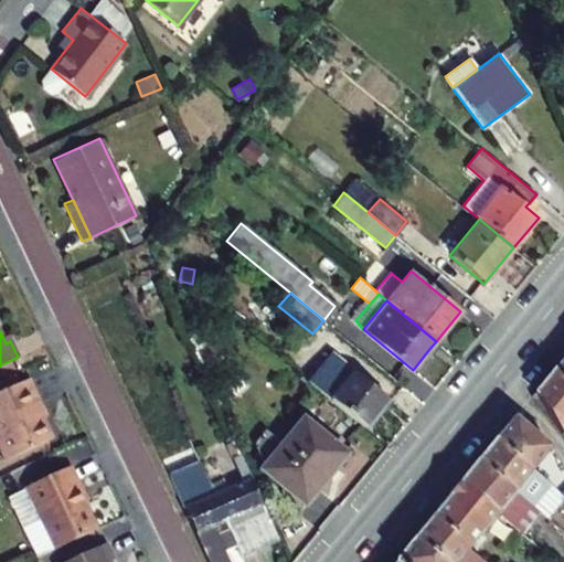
[(440,343),(436,341),(428,350),(432,353),(440,343)]
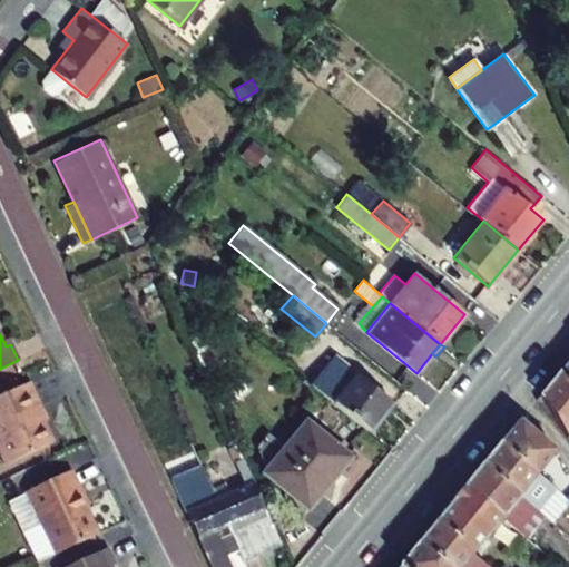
[(311,382),(368,431),(391,403),(333,354),(311,382)]
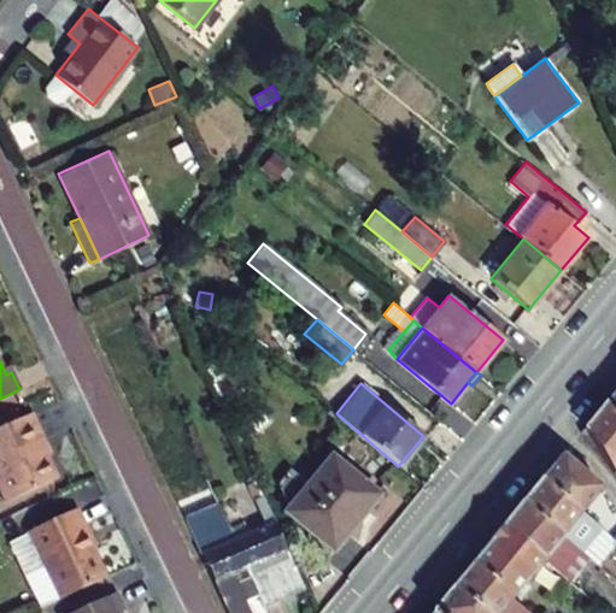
[(615,385),(605,399),(615,414),(615,385)]
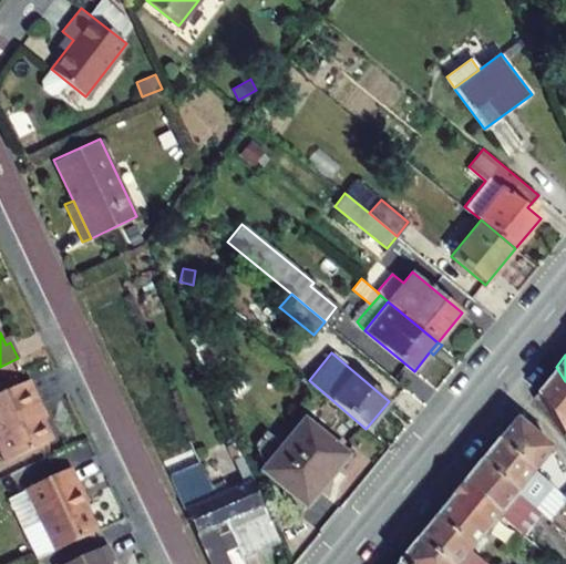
[(536,392),(565,436),(565,381),(556,367),(536,392)]
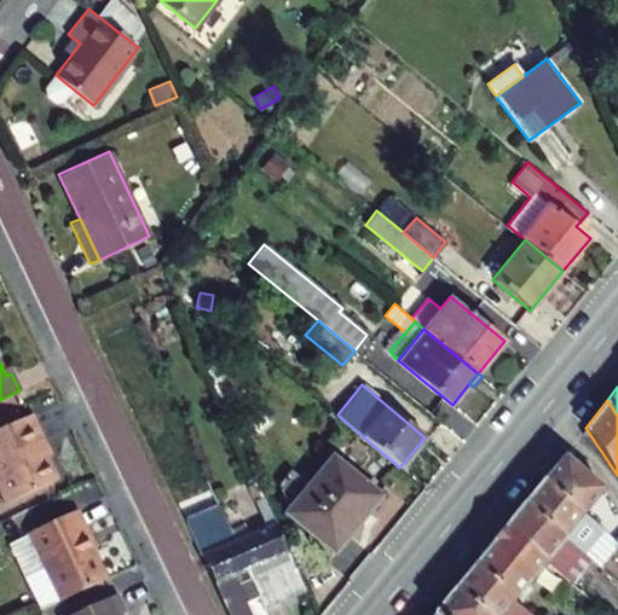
[(0,427),(19,418),(15,408),(0,416),(0,427)]
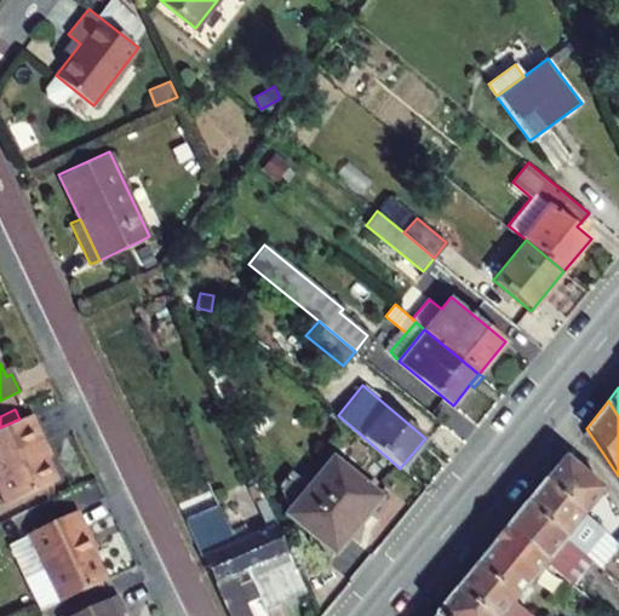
[(46,443),(32,413),(19,419),(0,427),(0,489),(6,502),(57,478),(41,445),(46,443)]
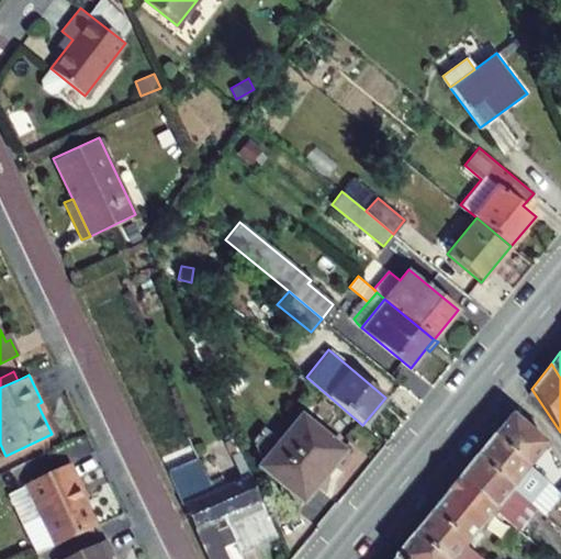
[(511,414),(493,435),(537,472),(541,467),(533,460),(547,443),(511,414)]
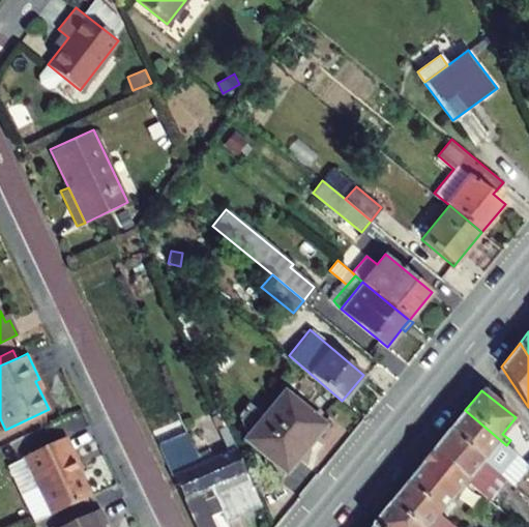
[(244,439),(285,472),(298,457),(300,459),(306,451),(301,448),(311,437),(313,439),(324,425),(284,391),(264,415),(246,436),(244,439)]
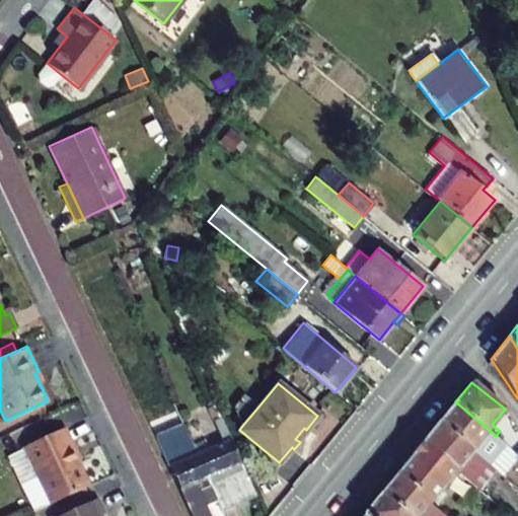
[(241,427),(259,407),(243,393),(233,407),(241,427)]
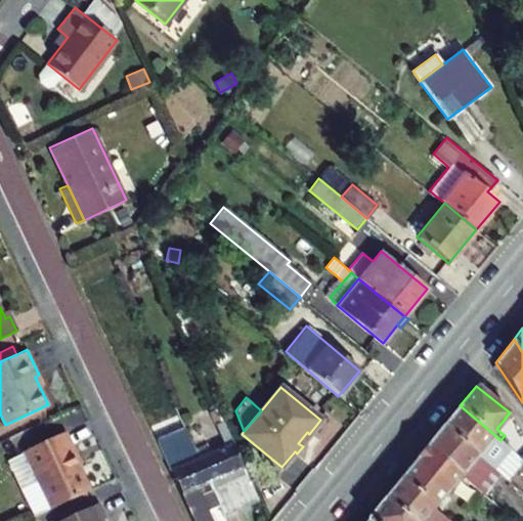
[(500,473),(508,479),(522,461),(500,440),(460,405),(443,426),(500,473)]
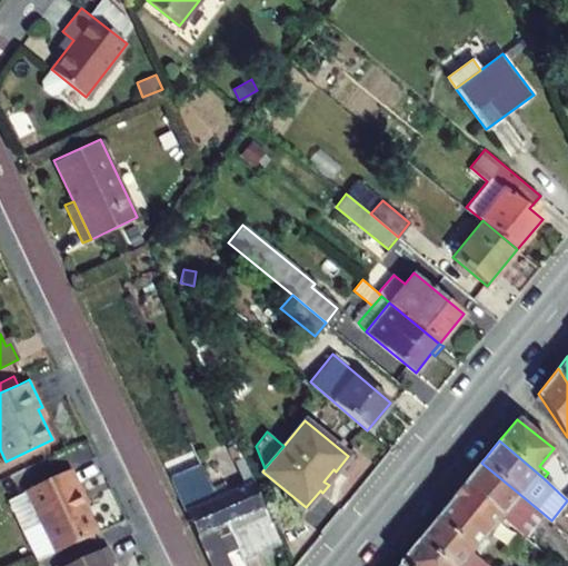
[(227,447),(232,459),(241,456),(235,443),(227,447)]
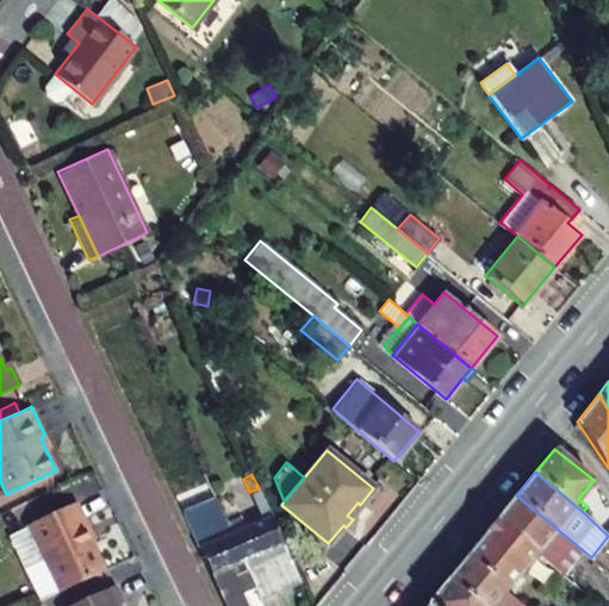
[(249,492),(262,518),(234,531),(246,558),(243,560),(255,587),(260,597),(299,579),(259,488),(249,492)]
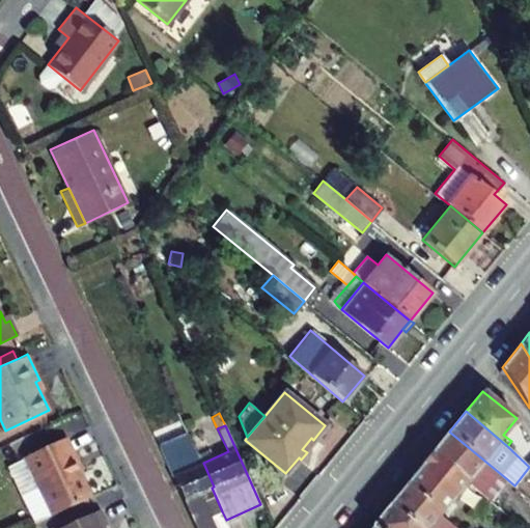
[(491,499),(507,479),(449,432),(433,451),(467,480),(491,499)]
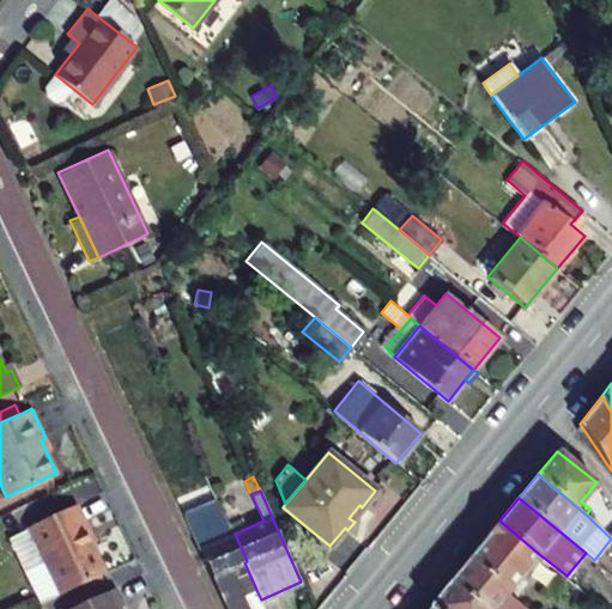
[(60,594),(102,573),(83,533),(88,530),(76,505),(29,527),(60,594)]
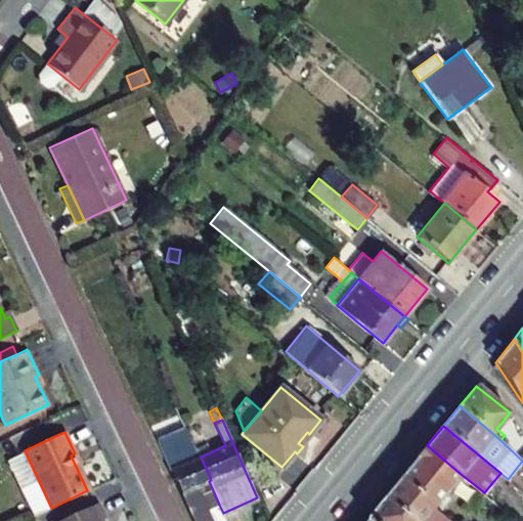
[(212,520),(207,510),(219,505),(209,481),(211,480),(201,457),(198,458),(190,442),(180,446),(183,451),(175,456),(169,442),(159,446),(192,520),(212,520)]
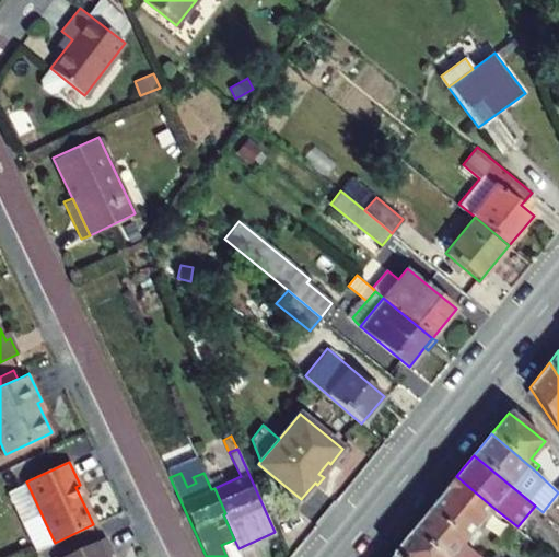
[(456,476),(427,512),(463,542),(492,507),(456,476)]
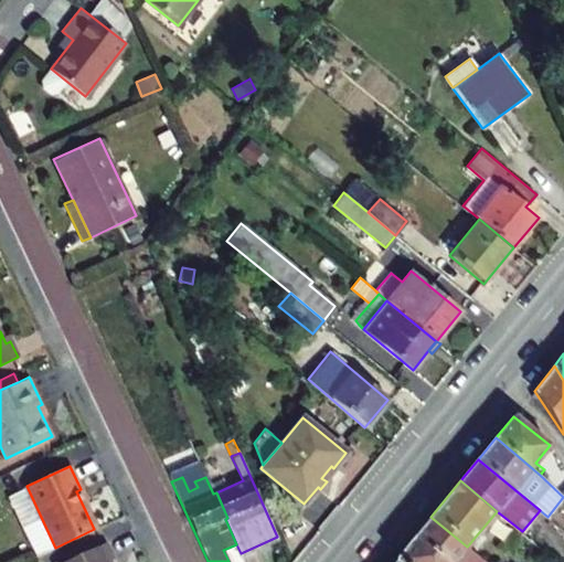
[(443,561),(485,561),(486,561),(467,547),(431,517),(414,538),(443,561)]
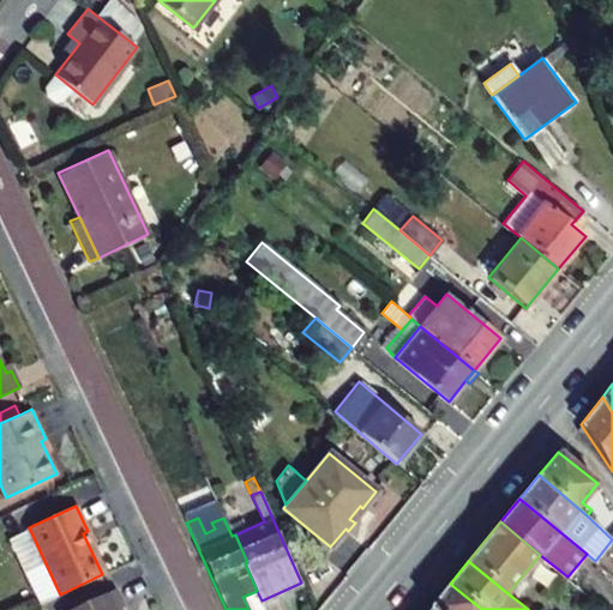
[(430,608),(432,609),(481,609),(450,584),(430,608)]
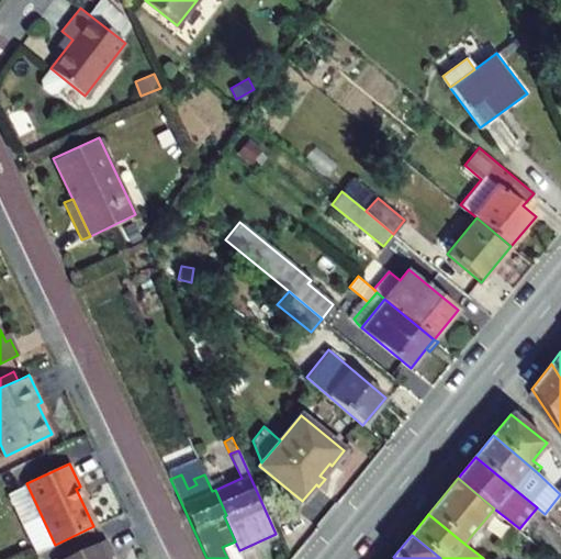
[(107,558),(113,555),(105,538),(62,558),(107,558)]
